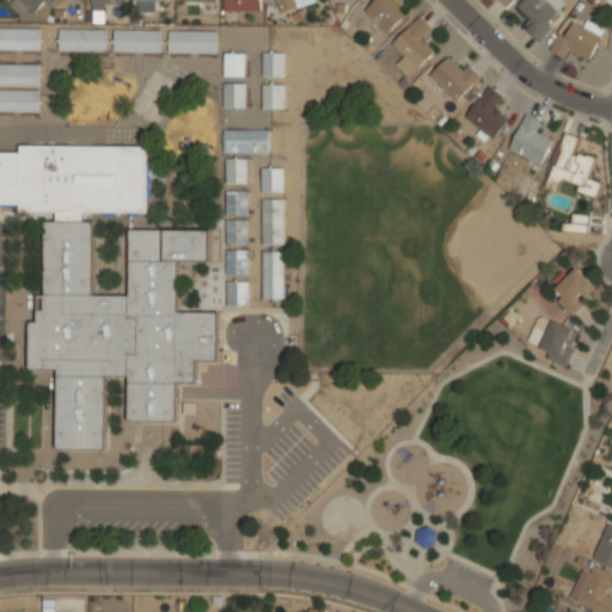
[(11,0),(30,19),(49,0),(11,0)]
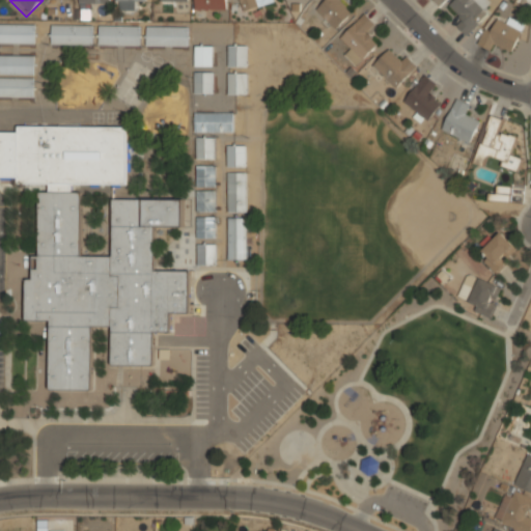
[(194,0),(194,8),(226,8),(226,0),(194,0)]
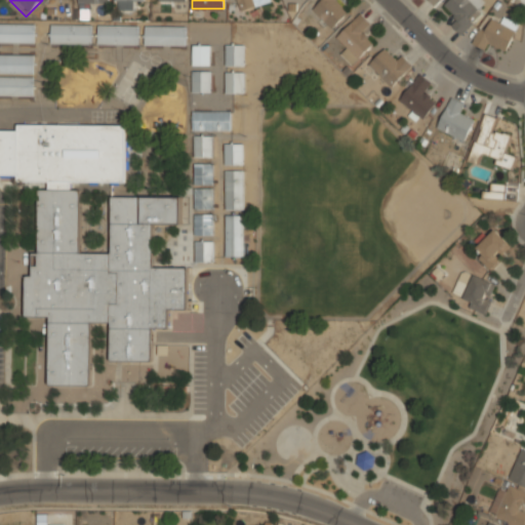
[(236,0),(239,9),(257,4),(255,0),(236,0)]
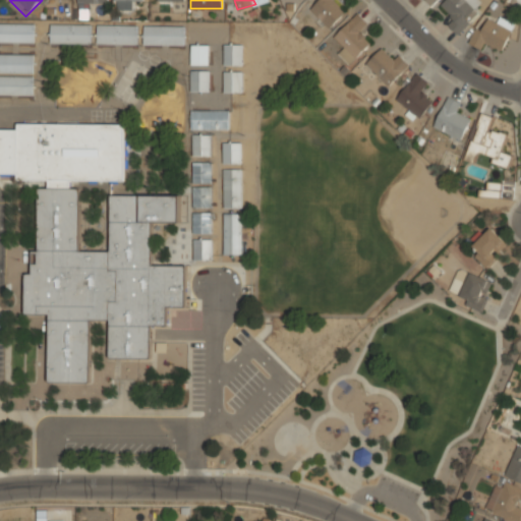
[(333,1),(334,0),(315,0),(317,2),(309,10),(329,29),(344,12),(333,1)]
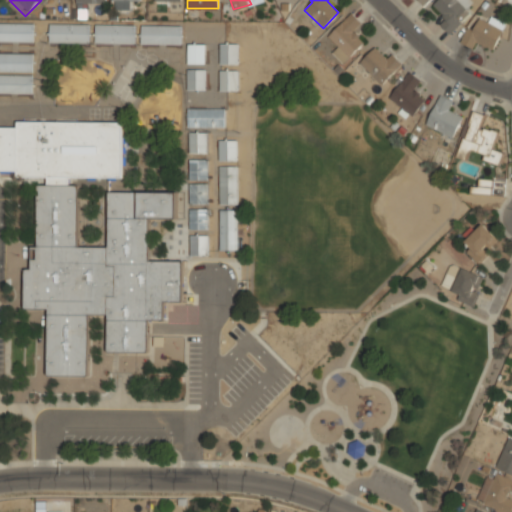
[(437,0),(433,5),(447,17),(440,24),(450,33),(477,4),(472,0),(437,0)]
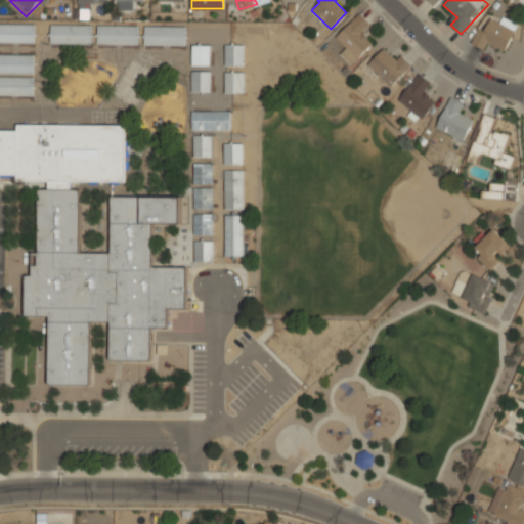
[(336,36),(344,45),(338,51),(350,64),(373,44),(363,34),(372,26),(360,13),(336,36)]
